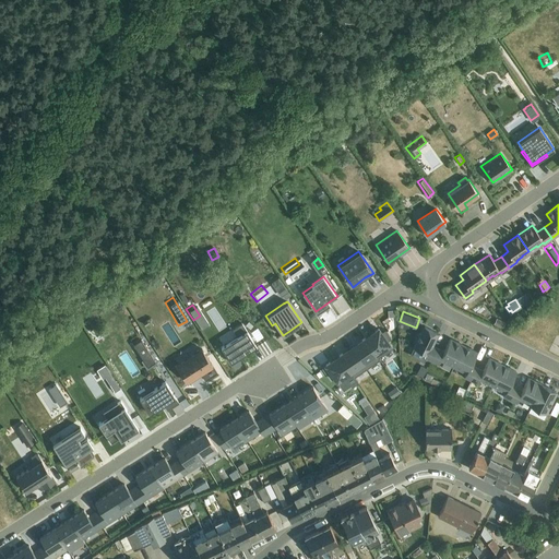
[(491,317),(488,322),(498,326),(501,321),(491,317)]
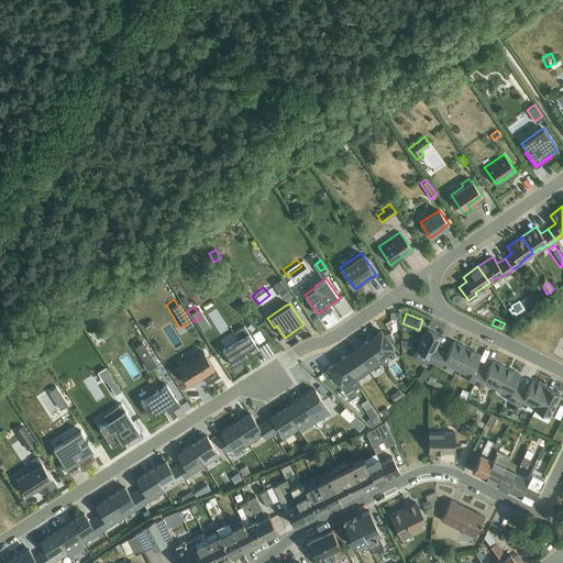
[(304,324),(291,333),(293,334),(306,324),(302,320),(301,321),(304,324)]
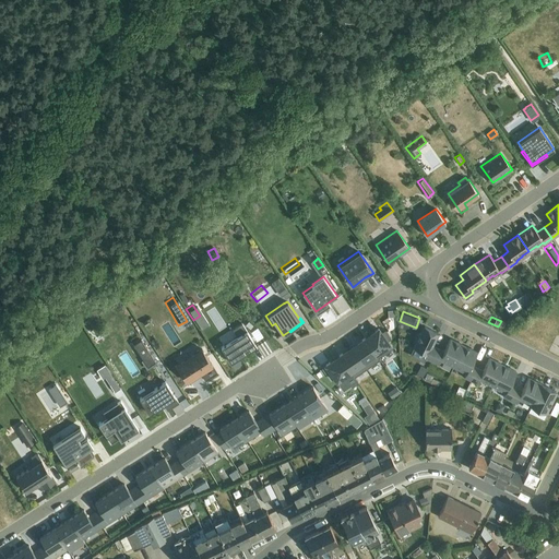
[(424,357),(425,357),(431,360),(438,347),(431,345),(438,332),(425,325),(420,333),(418,332),(415,340),(416,340),(413,346),(413,347),(426,353),(424,357)]
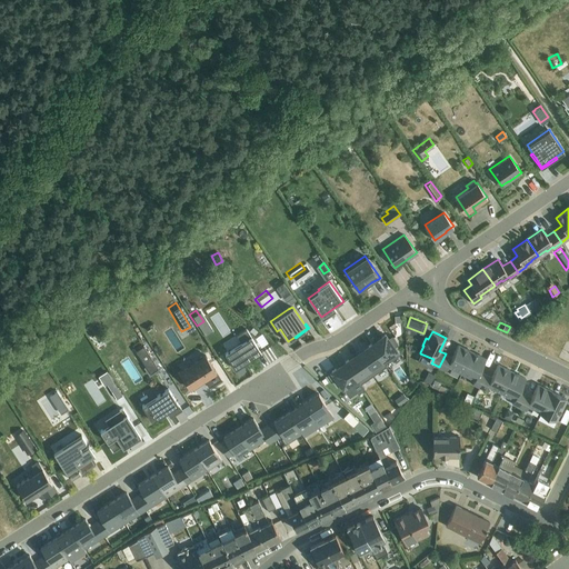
[(371,343),(385,363),(386,362),(399,353),(397,351),(398,350),(395,345),(397,342),(391,335),(388,338),(385,333),(381,336),(372,342),(371,343)]
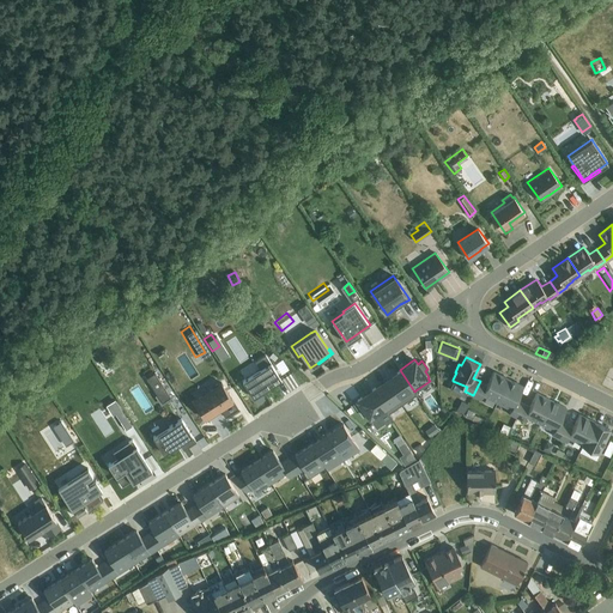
[(269,360),(242,378),(253,396),(281,378),(269,360)]
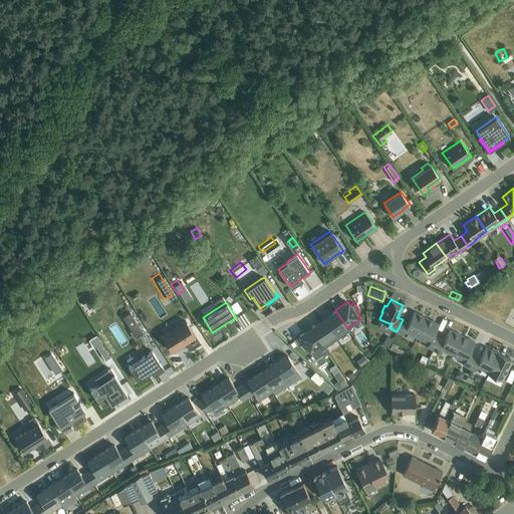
[(323,318),(337,337),(348,329),(347,328),(335,310),(323,318)]
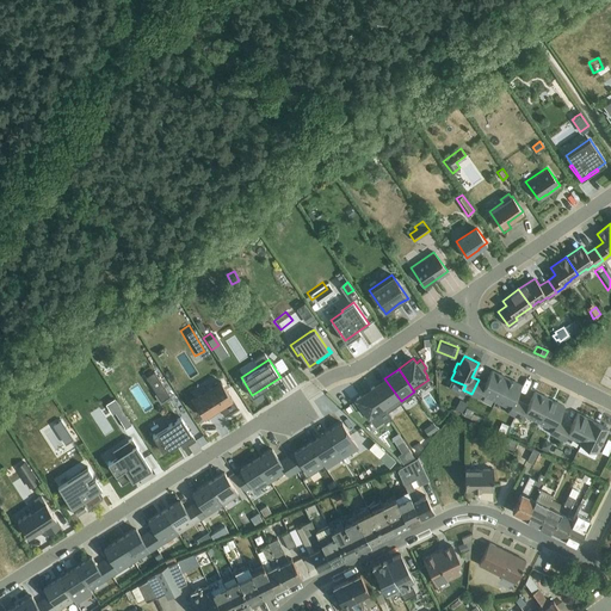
[(154,370),(147,376),(161,400),(170,395),(154,370)]
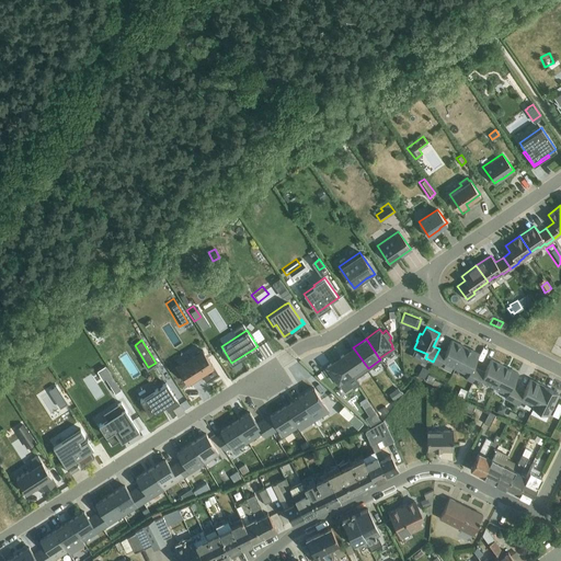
[(439,348),(433,362),(439,365),(442,362),(445,363),(453,367),(454,368),(466,346),(451,340),(445,352),(439,348)]
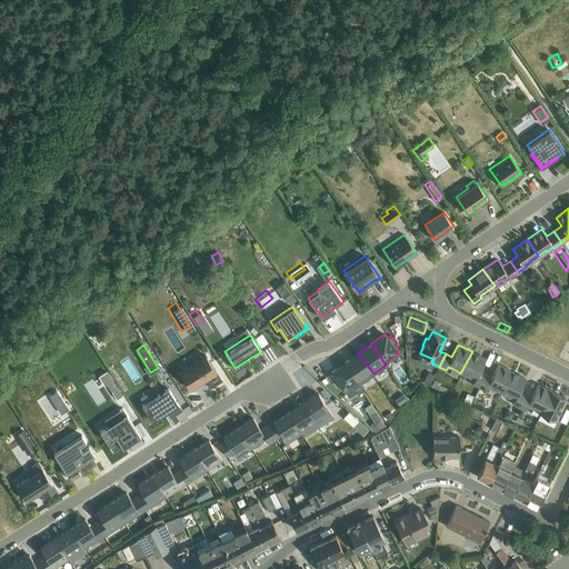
[(472,351),(460,373),(473,379),(471,383),(479,387),(485,373),(479,371),(486,358),(472,351)]
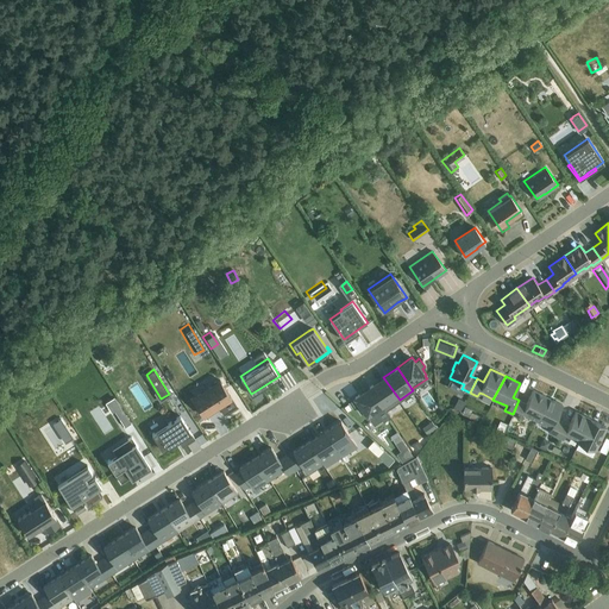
[(131,377),(121,383),(137,408),(146,403),(131,377)]
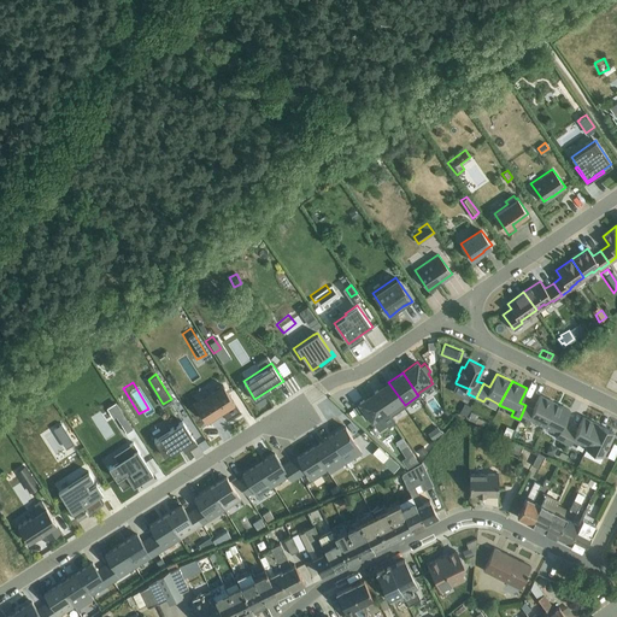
[(374,392),(389,413),(391,416),(404,406),(405,405),(388,382),(374,392)]
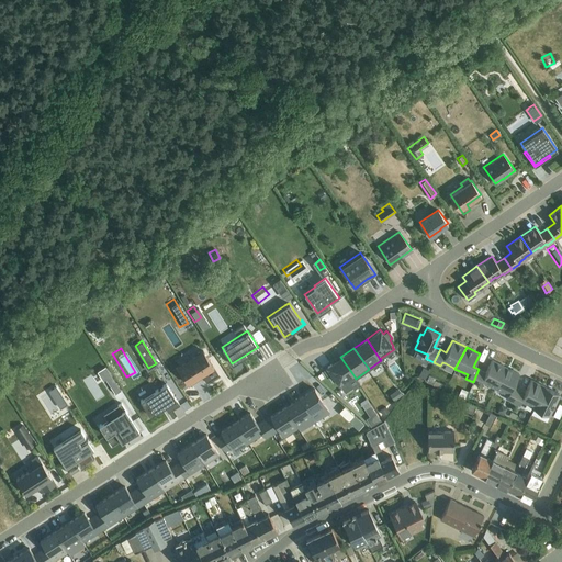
[(428,355),(415,349),(412,356),(426,362),(427,359),(426,359),(428,355)]
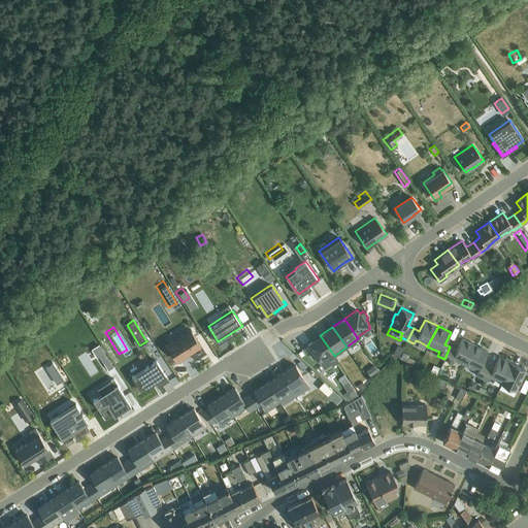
[(191,329),(166,344),(176,360),(189,352),(194,359),(205,352),(191,329)]
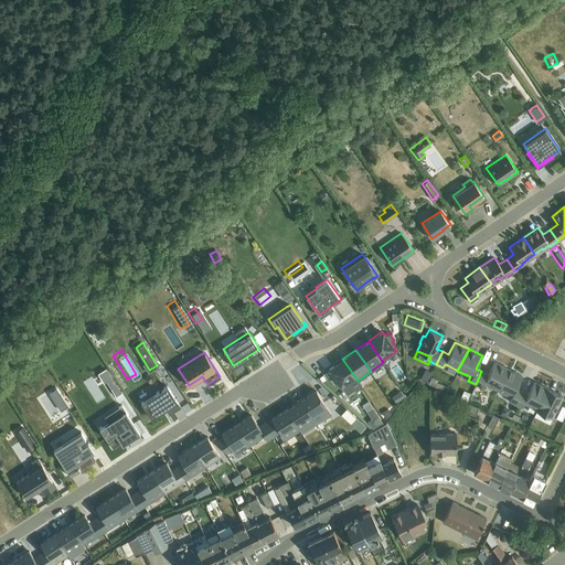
[(356,379),(342,359),(342,360),(333,365),(329,368),(324,371),(329,376),(334,383),(337,381),(342,388),(342,387),(356,379)]
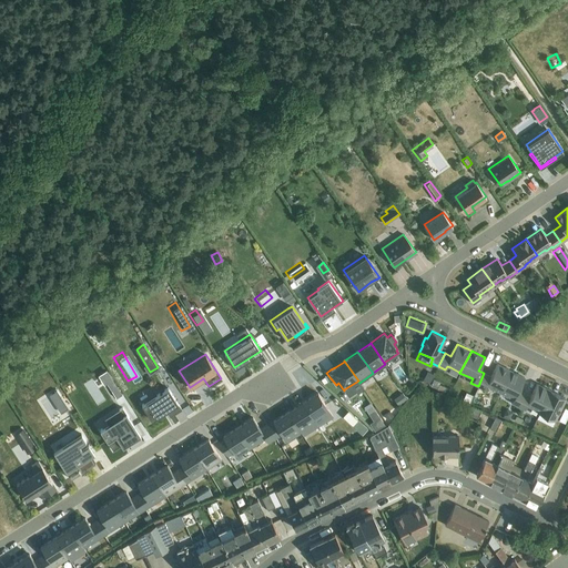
[(484,373),(478,386),(485,389),(487,386),(499,392),(510,371),(497,363),(490,376),(484,373)]
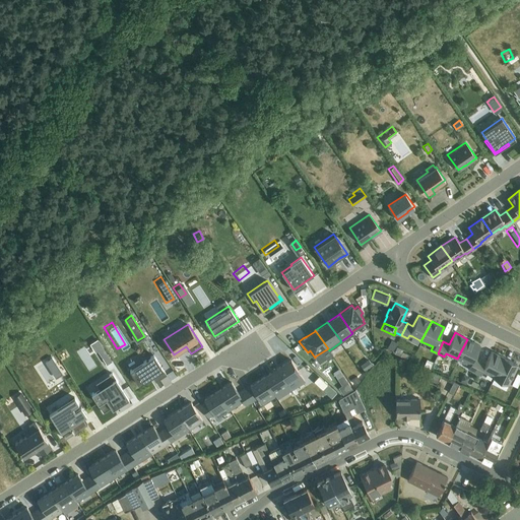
[(85,340),(100,364),(108,359),(94,336),(85,340)]
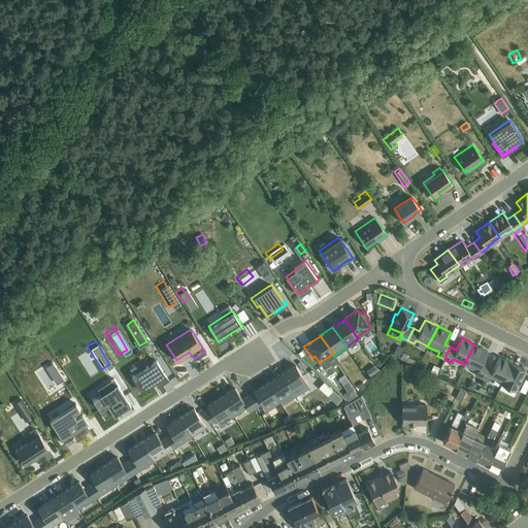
[(474,344),(464,364),(466,365),(476,370),(474,374),(476,374),(482,377),(487,365),(483,363),(482,362),(488,351),(474,344)]
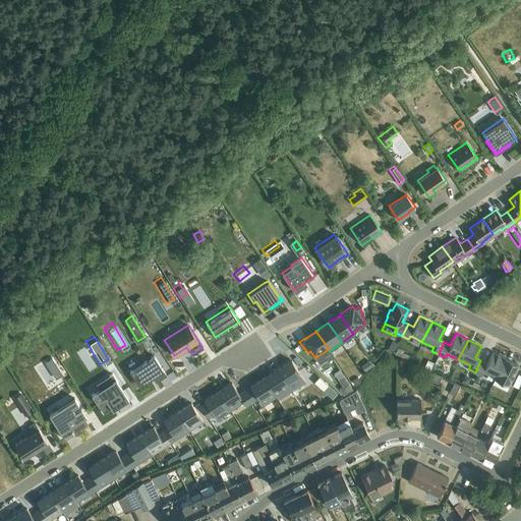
[(392,341),(388,347),(394,350),(397,343),(392,341)]
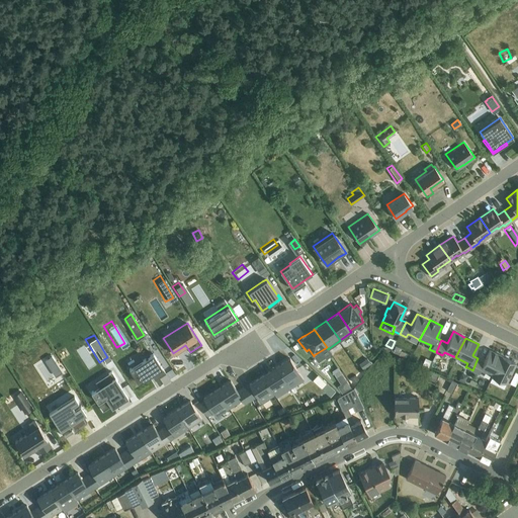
[(396,345),(393,351),(406,357),(407,353),(401,350),(402,347),(396,345)]
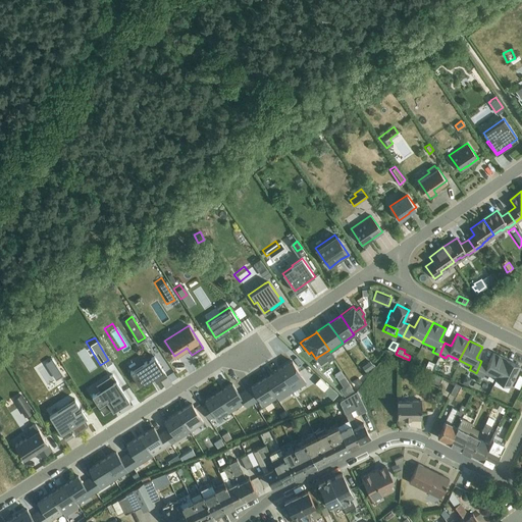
[(329,350),(316,358),(320,364),(327,359),(328,361),(334,357),(330,352),(329,350)]
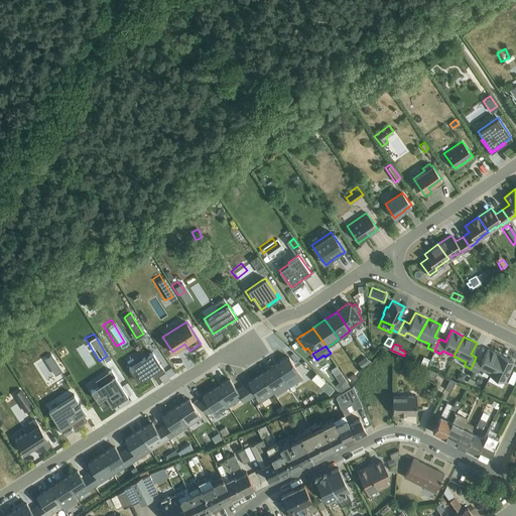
[(476,357),(471,369),(477,372),(479,368),(490,373),(500,354),(487,348),(482,360),(476,357)]
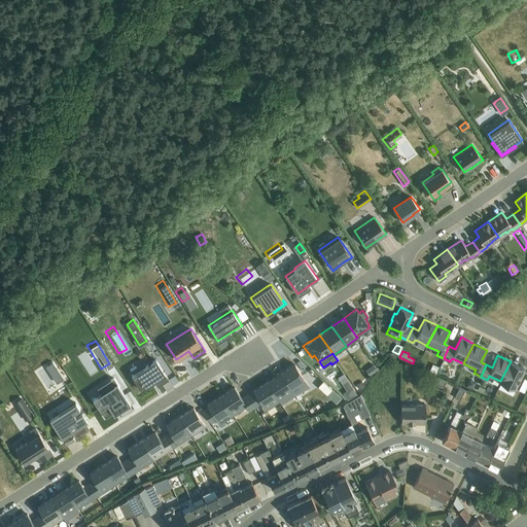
[(155,359),(132,376),(141,389),(154,381),(157,386),(169,379),(155,359)]
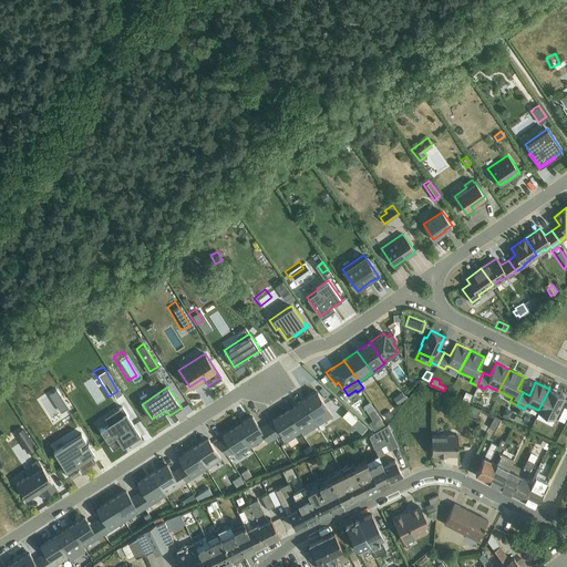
[(549,389),(538,410),(537,412),(538,412),(554,420),(562,403),(560,402),(564,397),(549,389)]
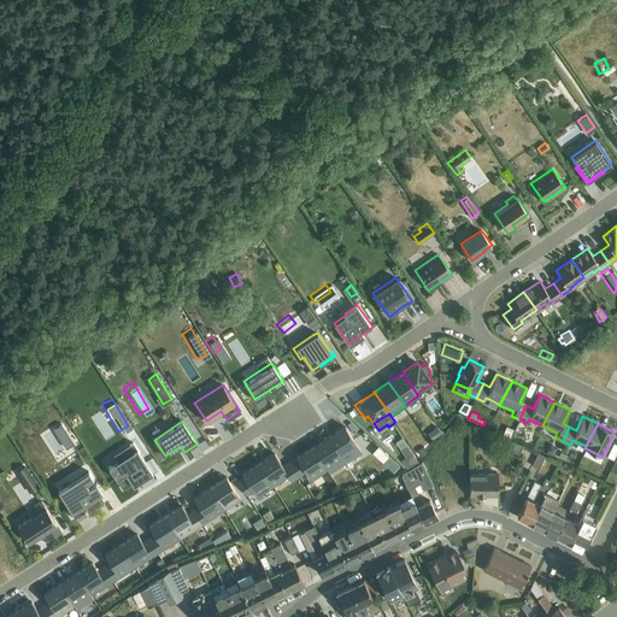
[(329,436),(346,462),(362,451),(345,425),(329,436)]
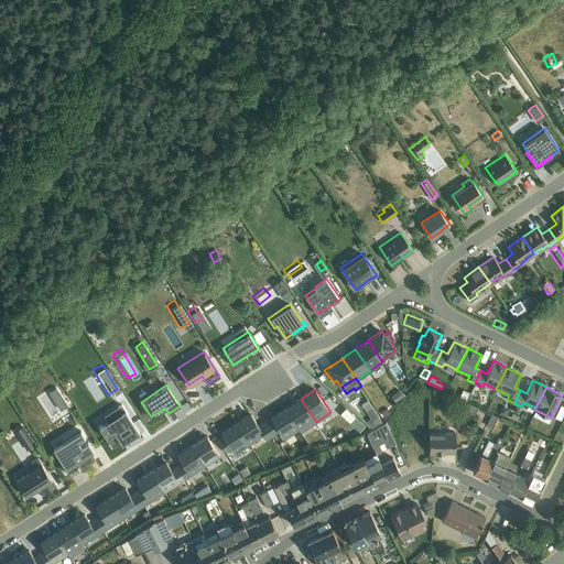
[(400,389),(391,394),(394,400),(403,394),(400,389)]
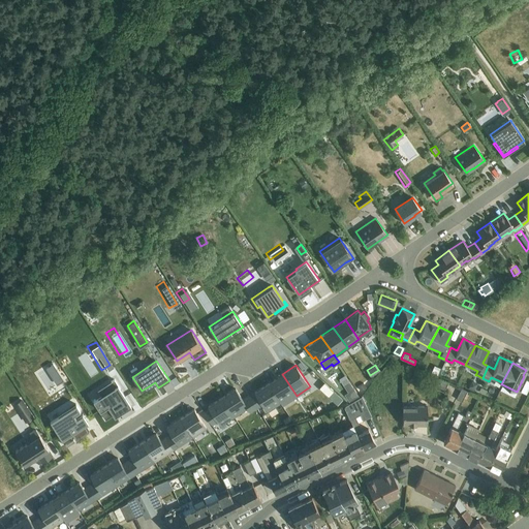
[(434,365),(431,371),(437,374),(438,373),(440,367),(434,365)]
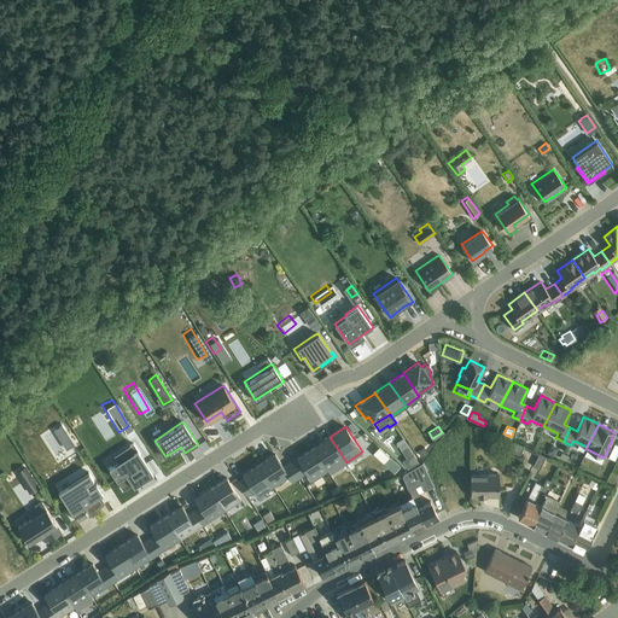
[(314,448),(328,470),(330,473),(347,462),(330,437),(314,448)]
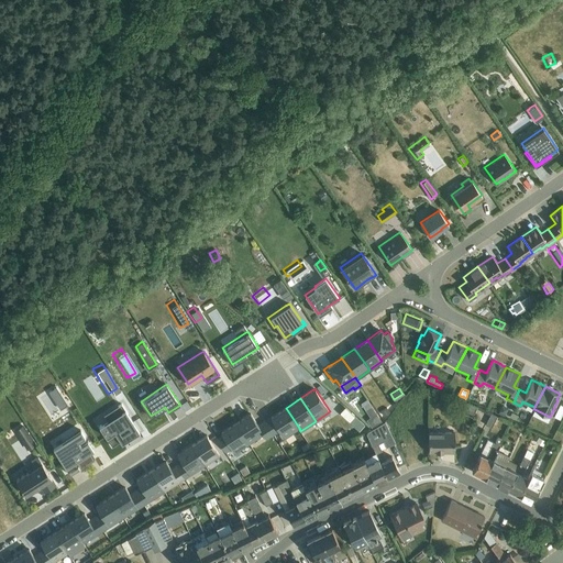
[(108,448),(135,432),(118,401),(90,417),(108,448)]
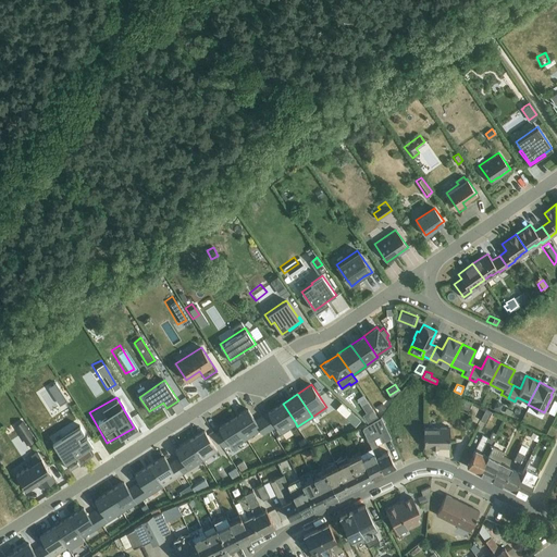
[(459,397),(456,405),(468,409),(471,403),(459,397)]
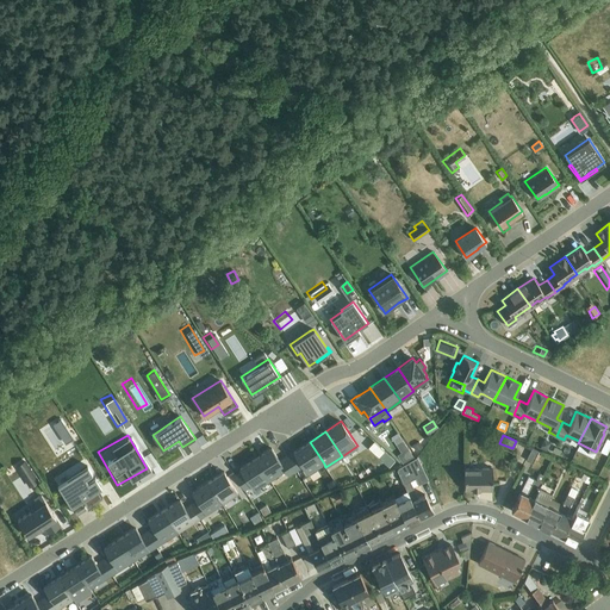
[(400,437),(394,442),(400,452),(397,454),(403,464),(414,456),(411,453),(400,437)]
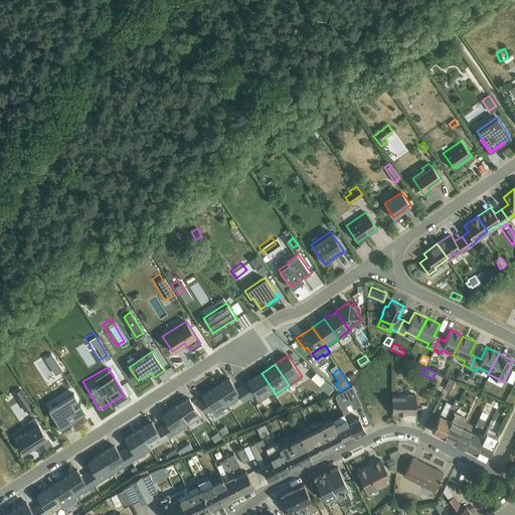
[(457,376),(456,377),(459,378),(461,379),(462,378),(465,372),(459,370),(457,376)]
